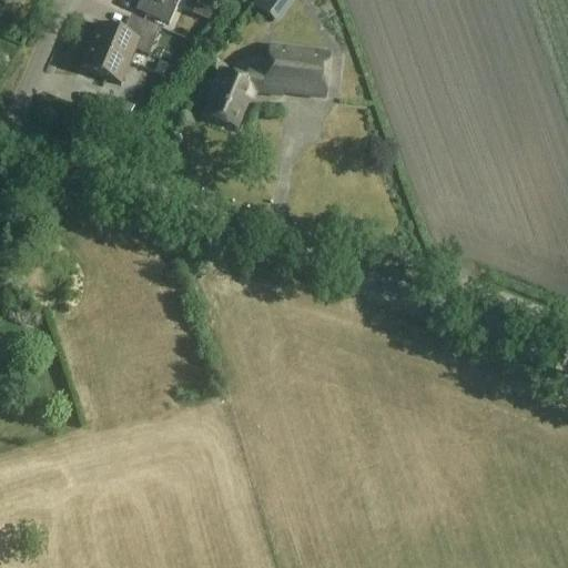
[(144,0),(146,1),(141,14),(169,27),(179,3),(171,0),(144,0)]
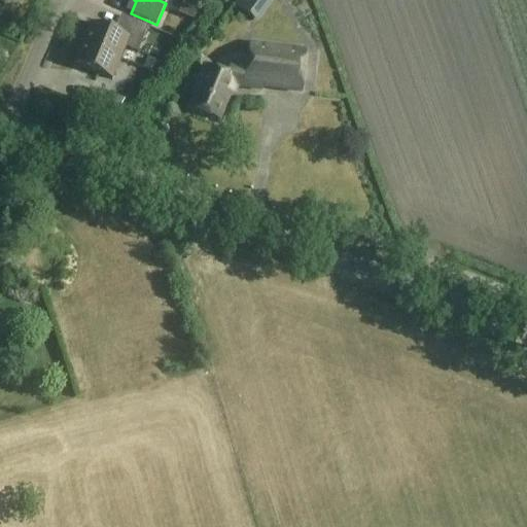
[(238,0),(234,6),(257,24),(274,0),(238,0)]
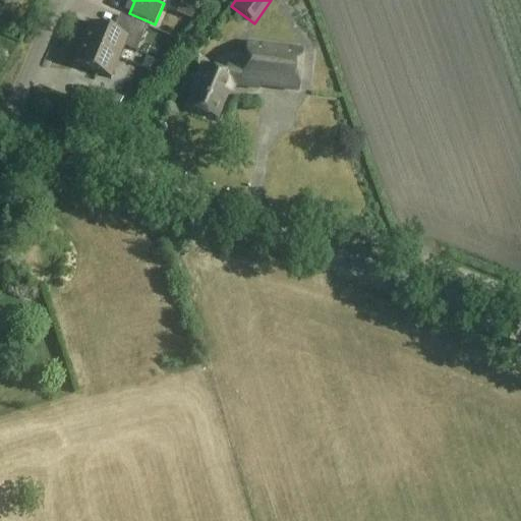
[(111,79),(127,39),(90,22),(72,64),(111,79)]
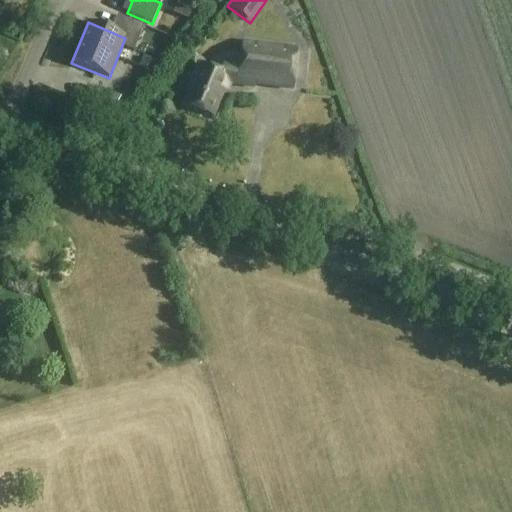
[(226,63),(229,82),(255,85),(255,86),(294,91),(298,50),(243,44),(241,64),(226,63)]
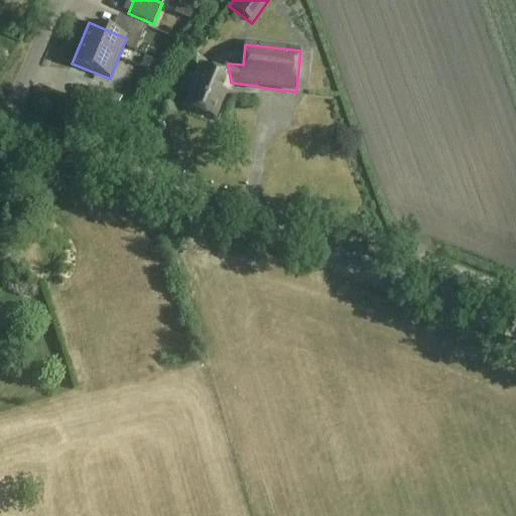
[(231,83),(228,63),(221,75),(199,67),(189,90),(192,91),(185,108),(216,120),(231,83)]
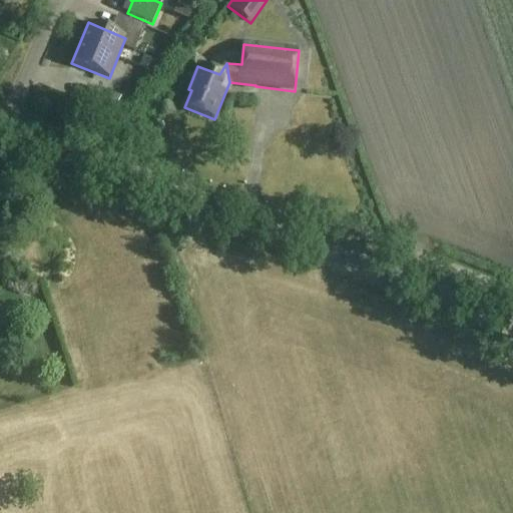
[(121,95),(99,86),(92,103),(115,112),(121,95)]
